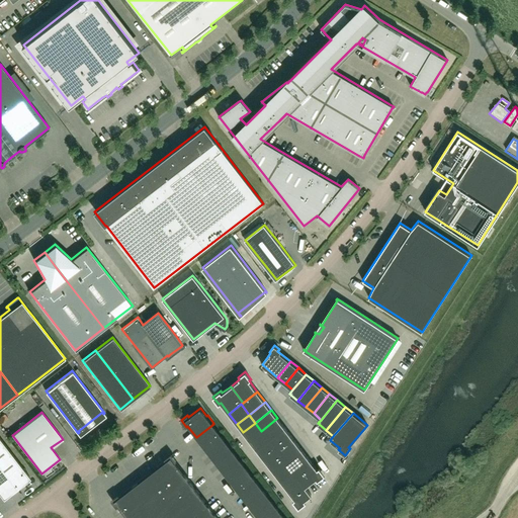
[(268,438),(284,426),(277,418),(261,431),(268,438)]
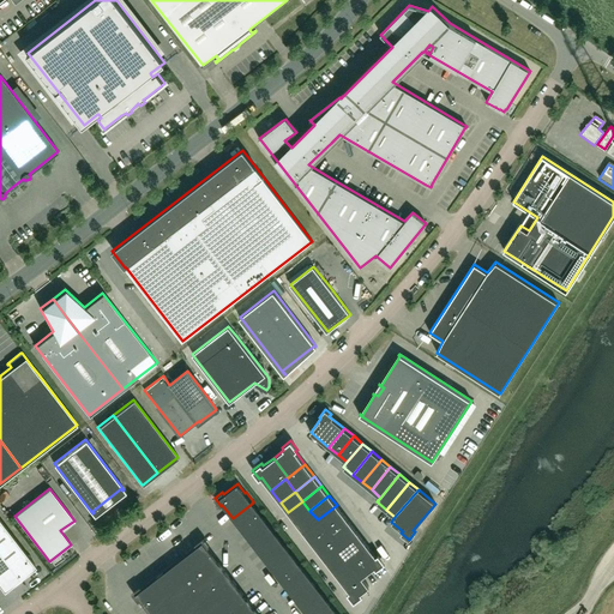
[(309,511),(302,501),(288,512),(295,522),(309,511)]
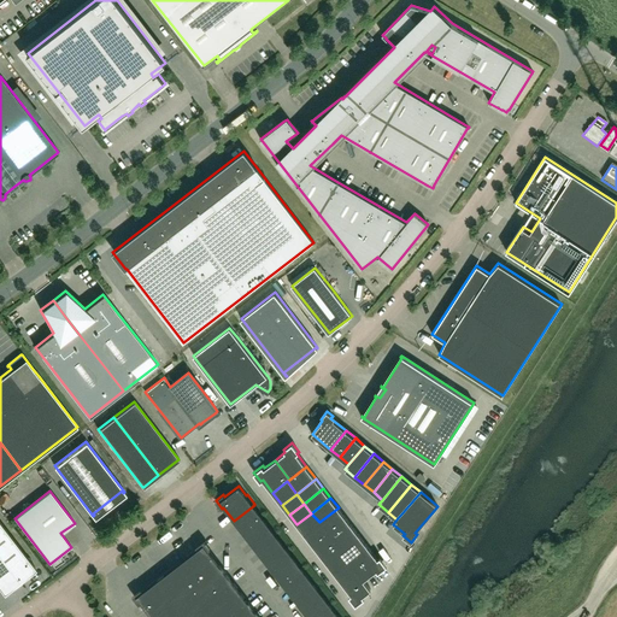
[(241,530),(262,515),(254,505),(234,521),(241,530)]
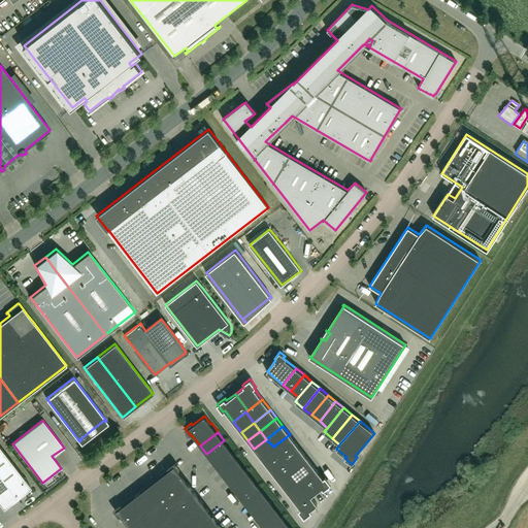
[(279,455),(296,442),(290,434),(273,447),(279,455)]
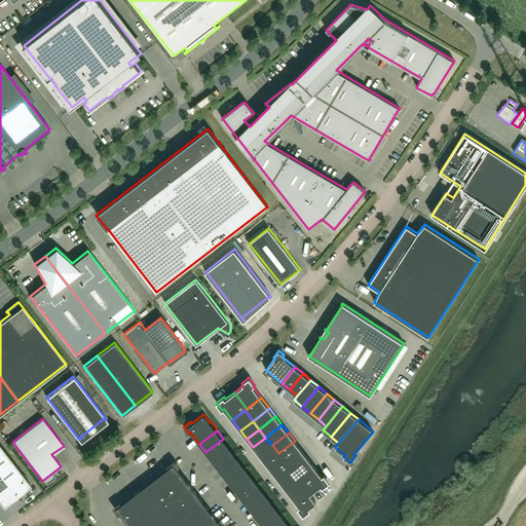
[(272,445),(265,438),(253,447),(259,455),(272,445)]
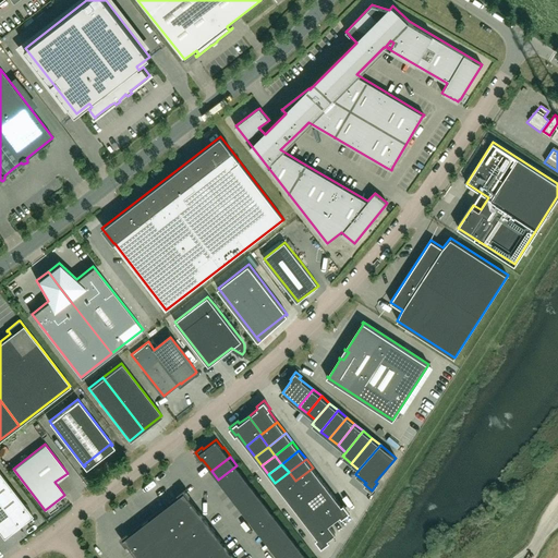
[(225,488),(243,474),(237,465),(218,480),(225,488)]
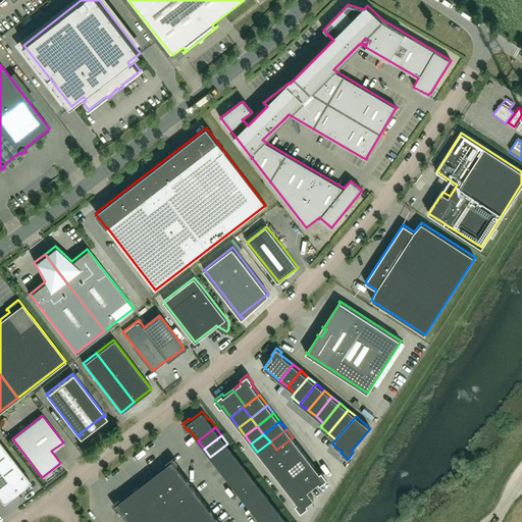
[(282,458),(299,446),(293,437),(276,450),(282,458)]
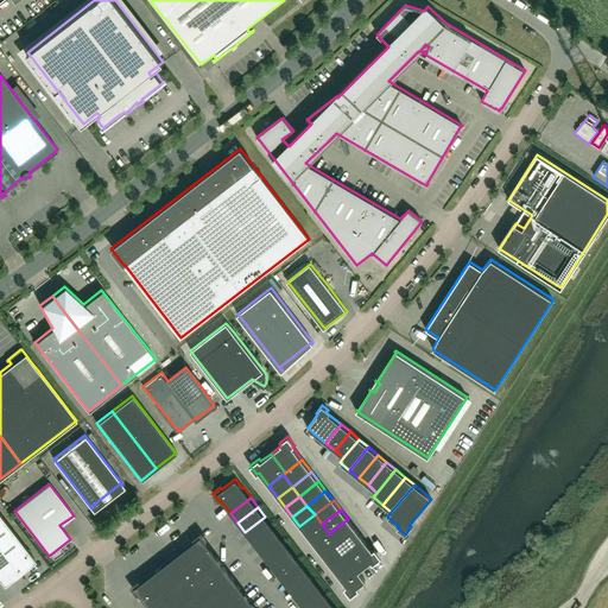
[(308,536),(322,524),(315,514),(299,526),(308,536)]
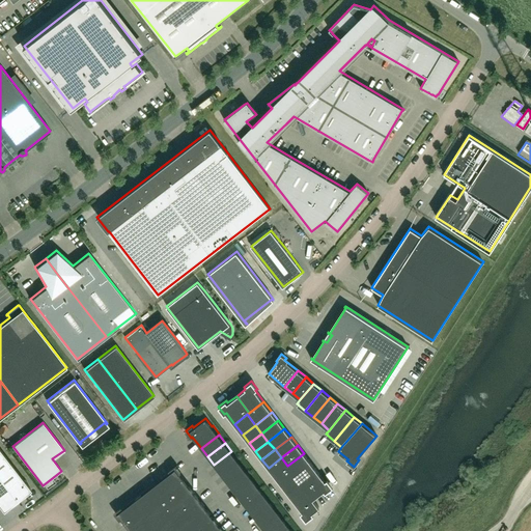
[(30,490),(0,450),(0,506),(3,510),(30,490)]
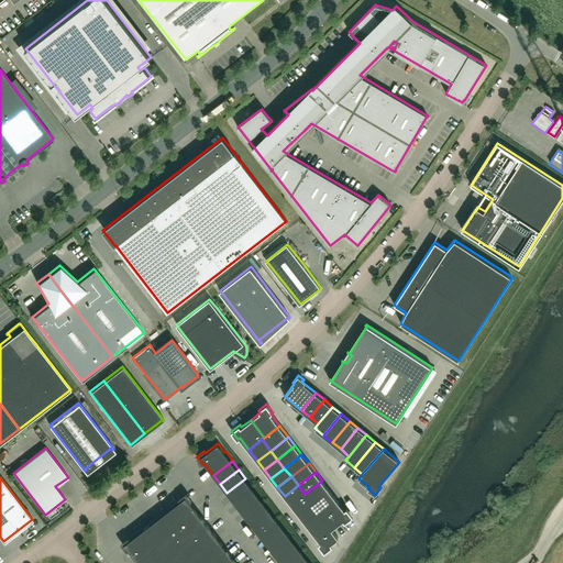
[(233,501),(252,487),(245,478),(227,493),(233,501)]
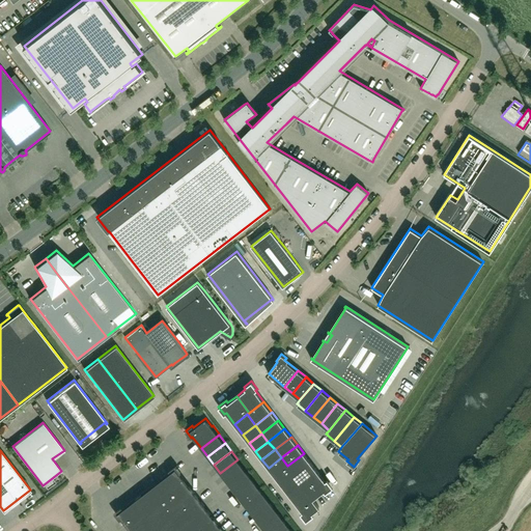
[(294,474),(310,462),(304,453),(287,466),(294,474)]
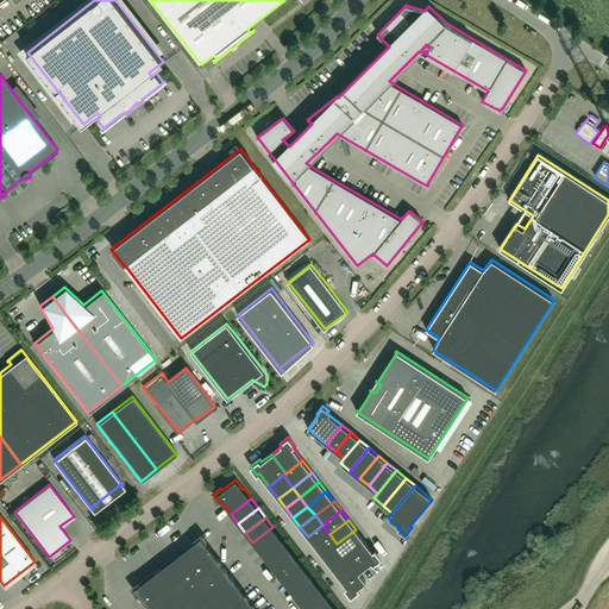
[(315,546),(330,534),(322,525),(308,537),(315,546)]
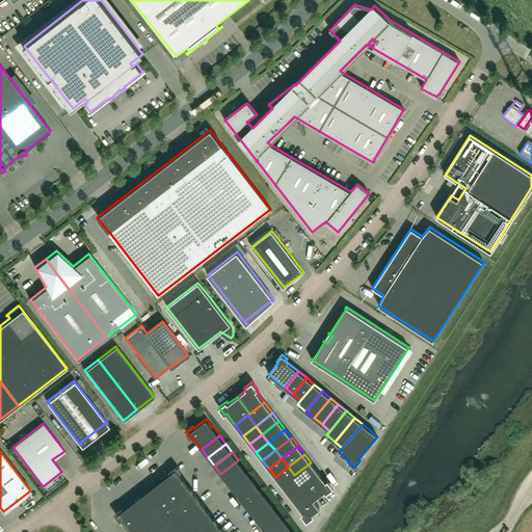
[(250,477),(238,460),(220,474),(234,489),(250,477)]
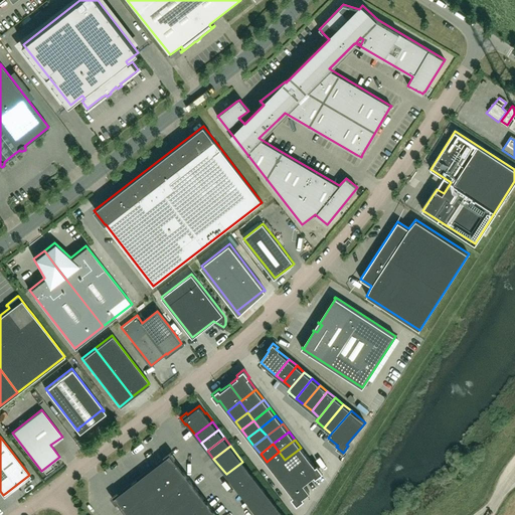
[(291,468),(307,456),(301,448),(285,460),(291,468)]
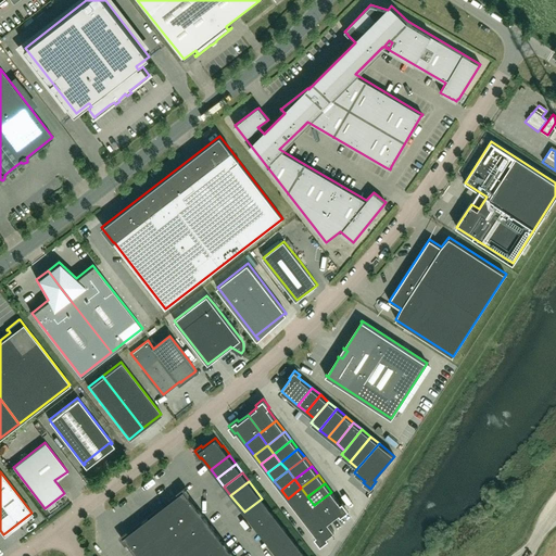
[(189,494),(184,487),(177,492),(178,494),(153,514),(166,531),(197,507),(188,495),(189,494)]
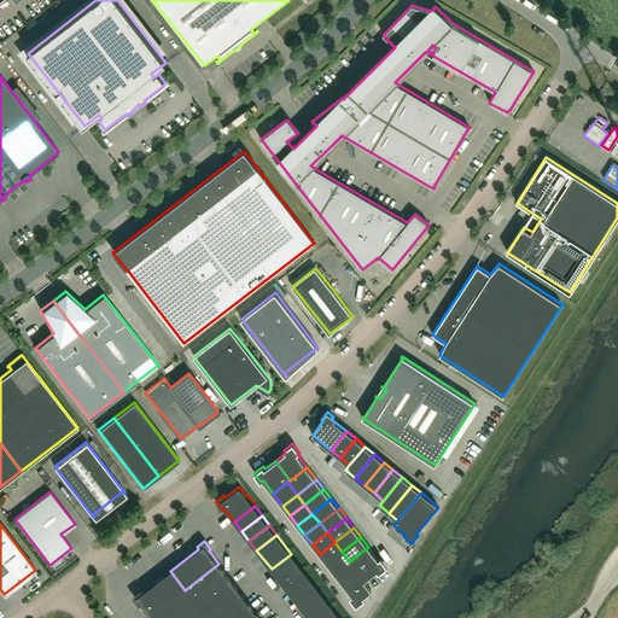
[(327,564),(342,552),(334,542),(320,554),(327,564)]
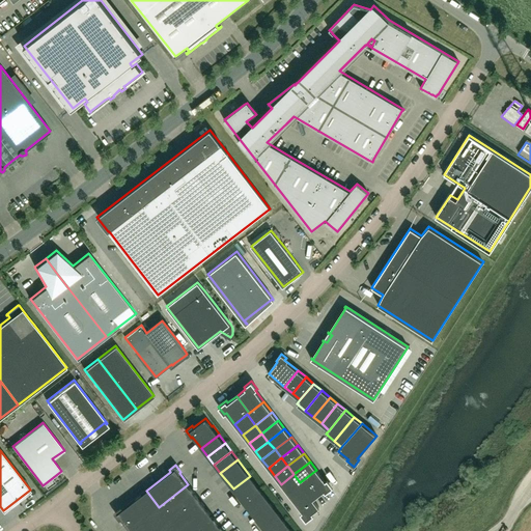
[(345,471),(354,478),(358,473),(351,467),(345,471)]
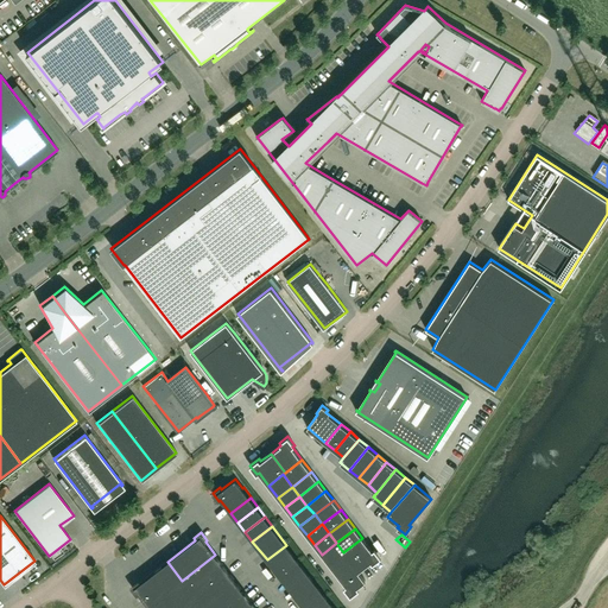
[(381,557),(374,549),(372,550),(362,538),(343,552),(350,562),(358,571),(371,562),(373,564),(381,557)]
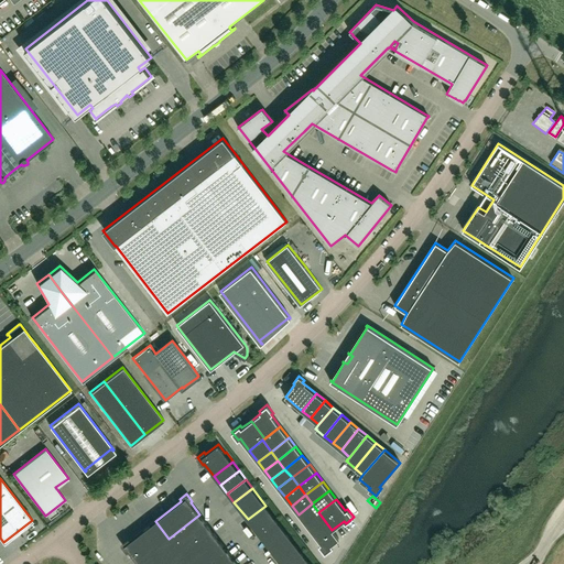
[(305,522),(318,512),(312,503),(299,514),(305,522)]
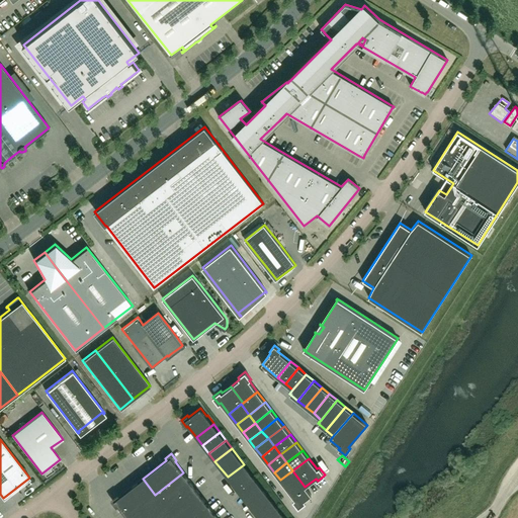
[(256,481),(244,464),(228,477),(240,493),(256,481)]
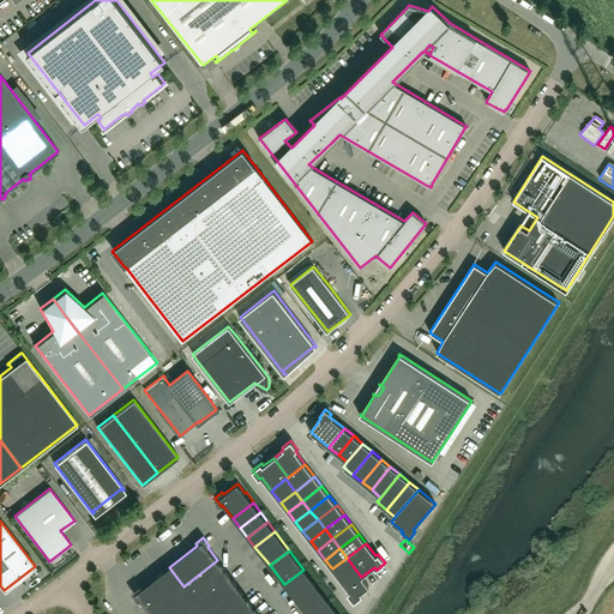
[(339,578),(354,567),(347,558),(332,569),(339,578)]
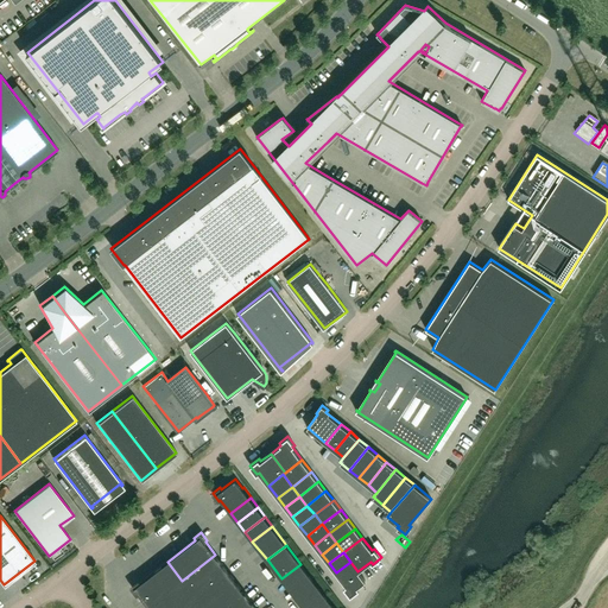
[(189,590),(222,564),(215,555),(182,581),(189,590)]
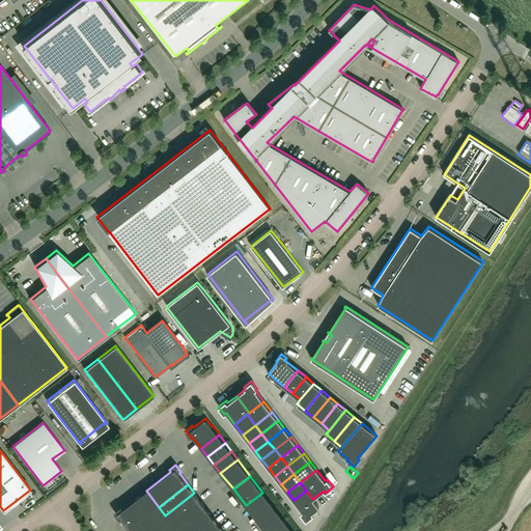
[(165,515),(159,507),(146,491),(122,508),(121,507),(114,512),(119,519),(121,518),(131,530),(161,530),(171,524),(165,515)]
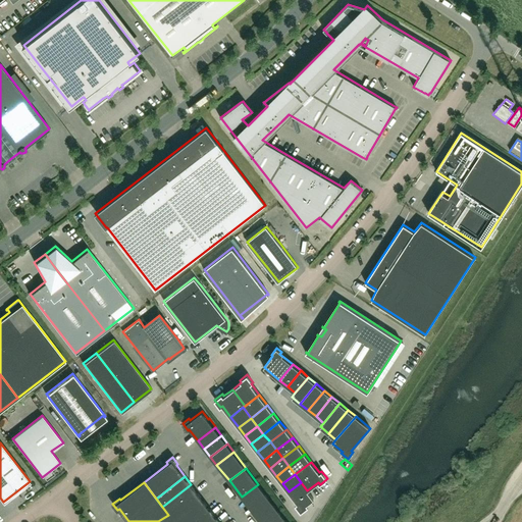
[(314,499),(307,490),(301,482),(289,491),(297,503),(295,504),(301,512),(308,506),(307,504),(314,499)]
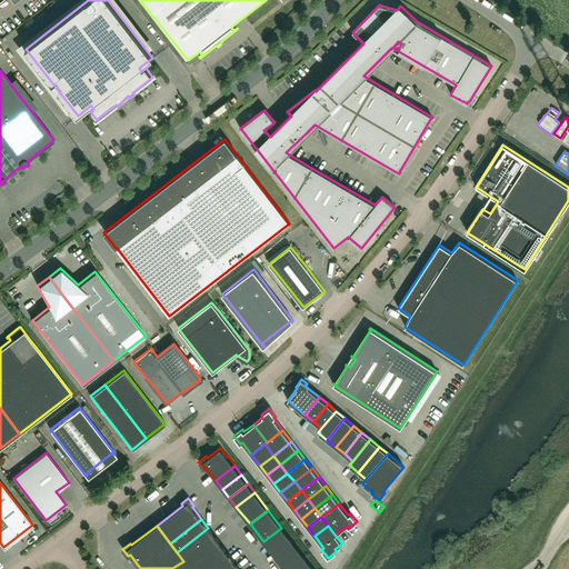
[(183,561),(215,537),(208,528),(177,552),(183,561)]
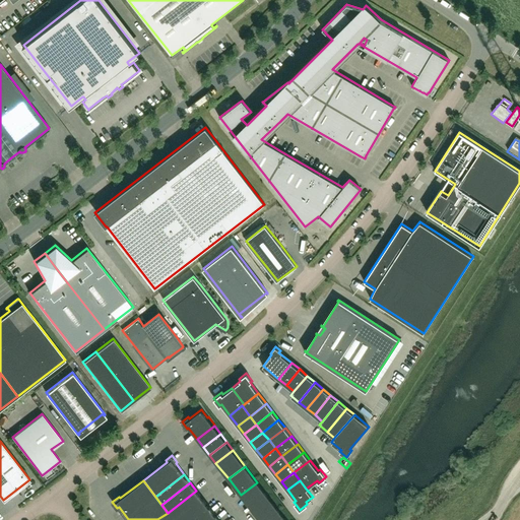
[(247,503),(263,490),(257,482),(241,495),(247,503)]
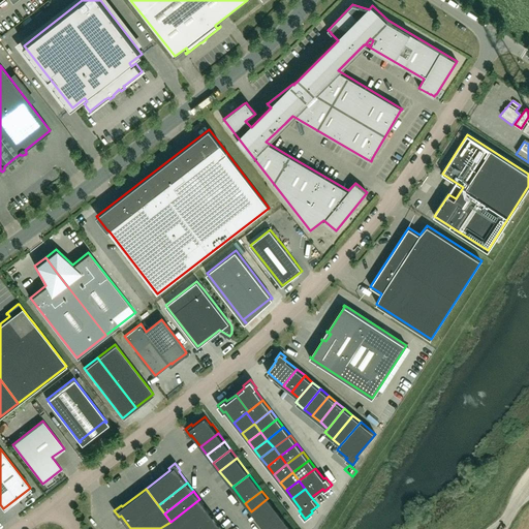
[(257,520),(275,506),(268,498),(251,511),(257,520)]
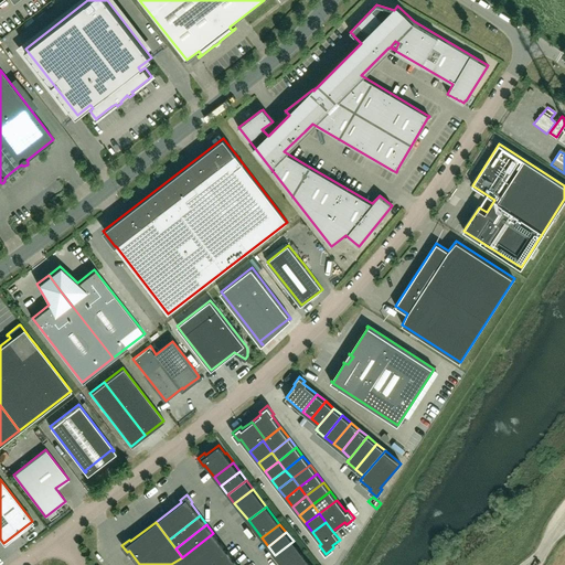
[(189,564),(190,564),(221,542),(213,533),(182,557),(189,564)]
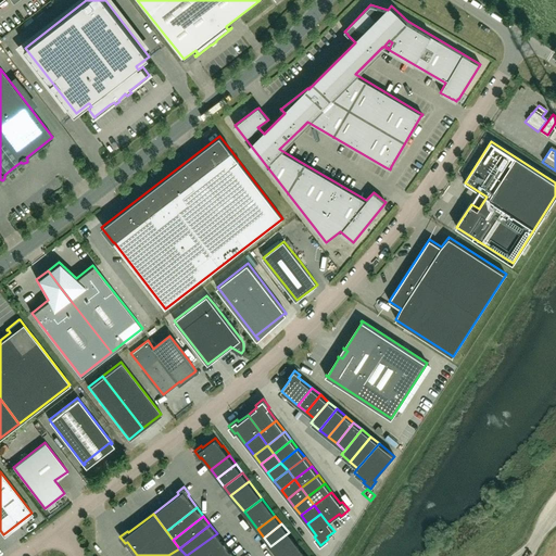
[(277,555),(295,541),(289,532),(270,546),(277,555)]
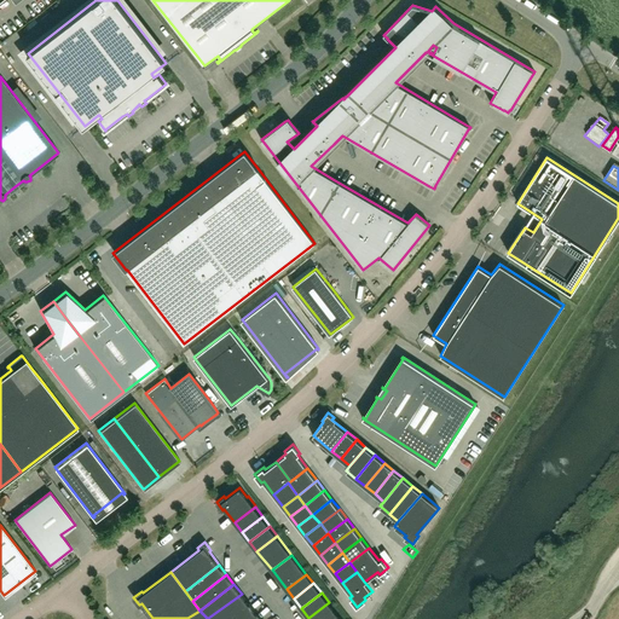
[(227,618),(249,603),(242,594),(208,618),(227,618)]
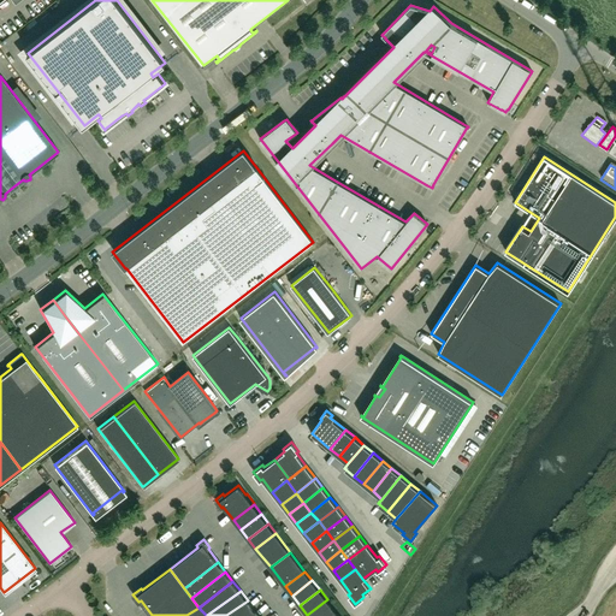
[(308,615),(325,615),(335,609),(327,599),(307,615),(308,615)]
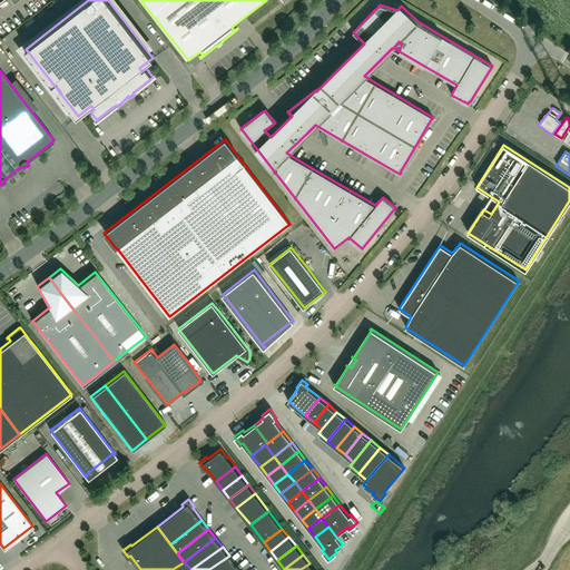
[(227,569),(236,564),(229,556),(209,569),(227,569)]
